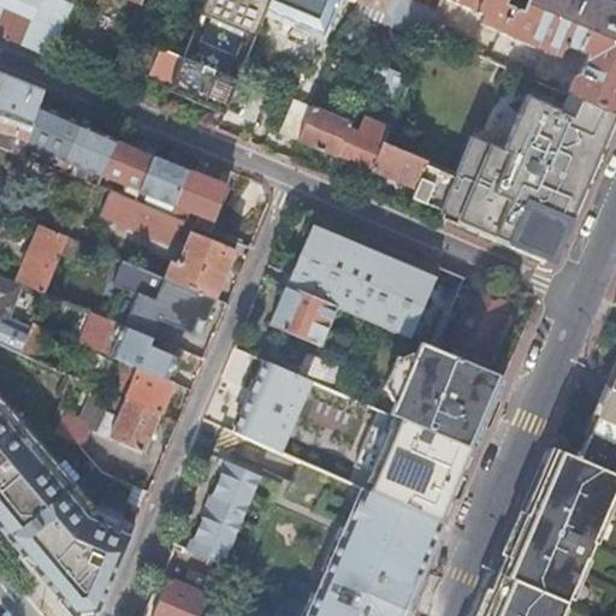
[(75,6),(77,0),(0,0),(0,36),(22,46),(52,59),(73,6),(75,6)]
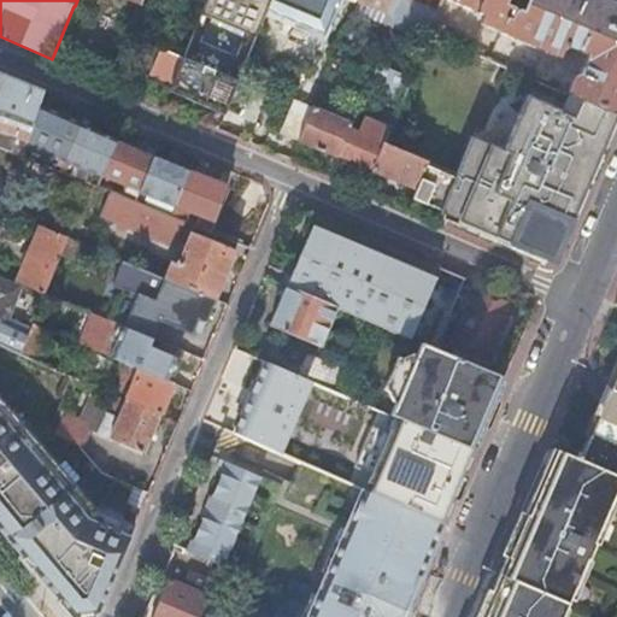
[(209,0),(203,17),(257,40),(269,11),(272,0),(209,0)]
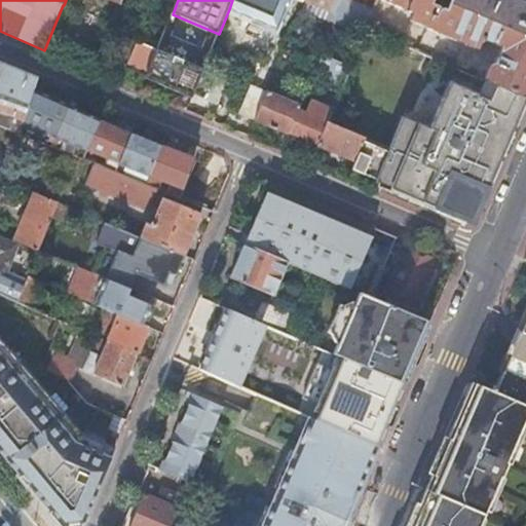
[(232,0),(229,9),(276,28),(287,0),(232,0)]
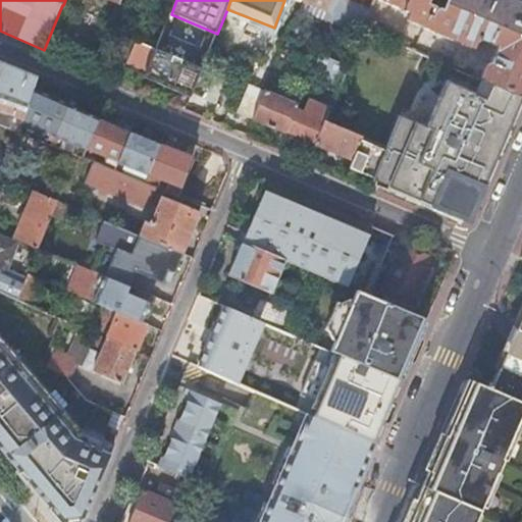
[(303,0),(303,1),(326,11),(330,0),(303,0)]
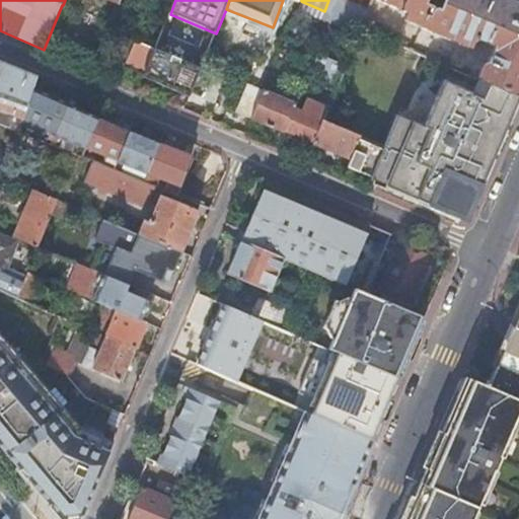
[(332,0),(330,8),(336,10),(342,0),(332,0)]
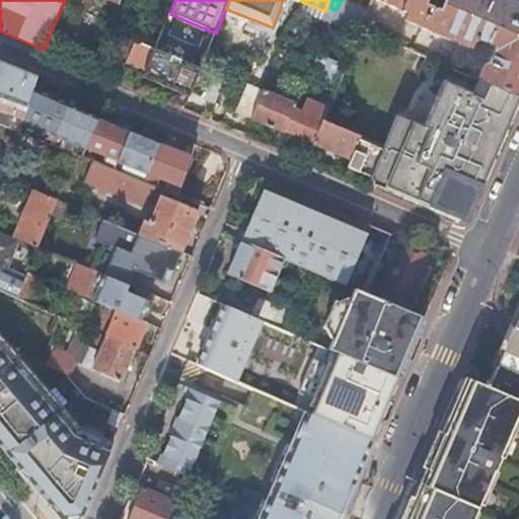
[(382,0),(409,11),(405,18),(471,47),(476,36),(497,45),(491,61),(485,63),(478,77),(518,94),(518,2),(513,0),(382,0)]
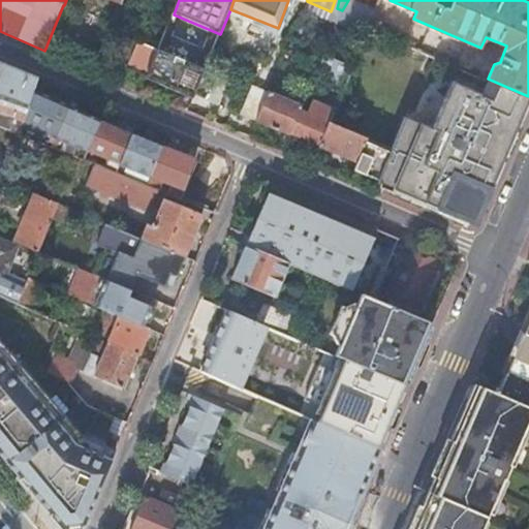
[(372,9),(355,2),(348,18),(353,20),(352,22),(365,27),(372,9)]
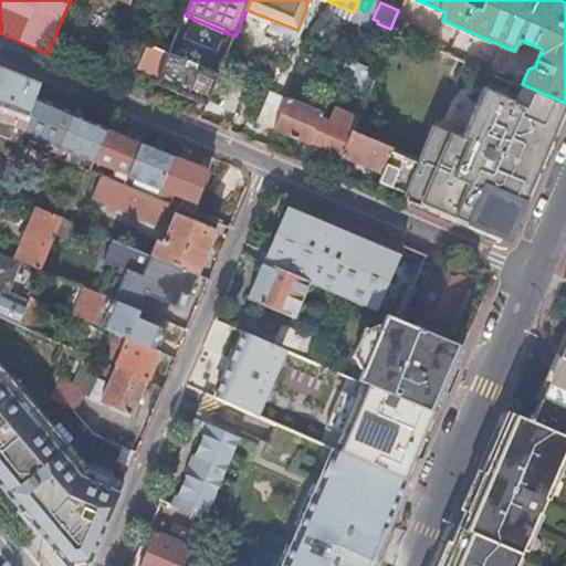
[(427,29),(400,19),(396,30),(422,40),(427,29)]
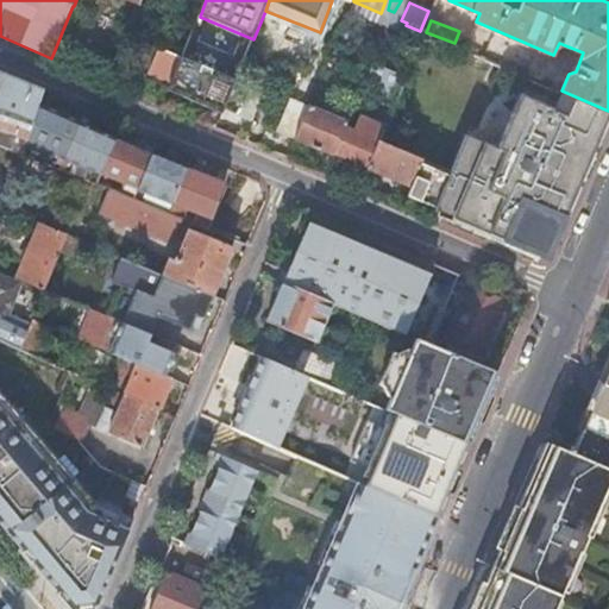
[(182,58),(237,81),(250,49),(196,26),(188,44),(182,58)]
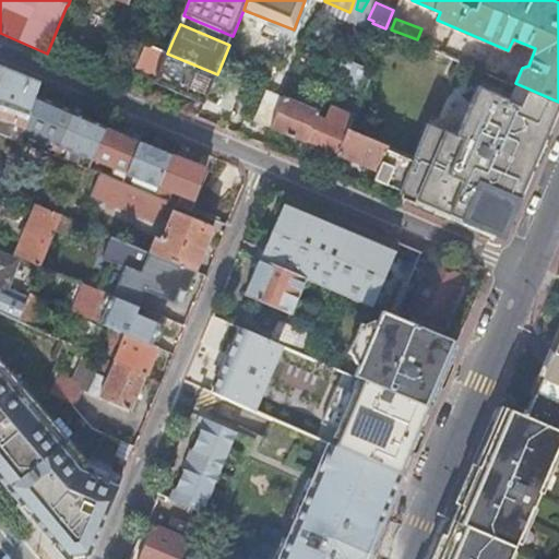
[(137,68),(157,76),(166,52),(167,54),(171,38),(152,31),(137,68)]
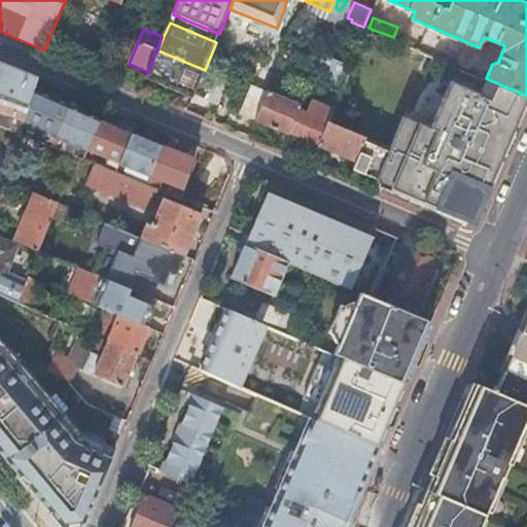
[(195,93),(205,70),(157,50),(156,49),(148,72),(183,86),(181,92),(180,93),(192,98),(195,93)]
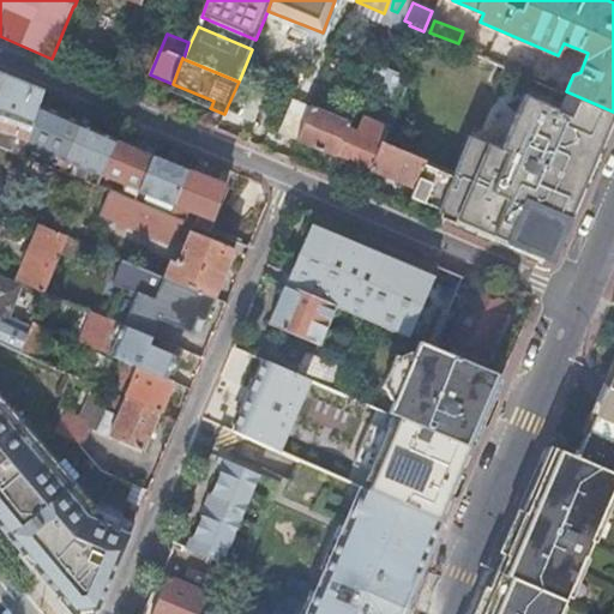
[(506,64),(505,66),(503,72),(530,84),(533,78),(535,76),(533,74),(535,68),(511,58),(509,65),(506,64)]
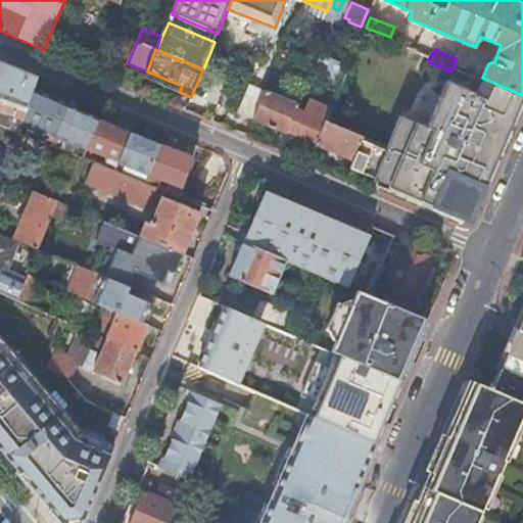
[(339,78),(345,64),(320,54),(313,73),(329,80),(331,75),(339,78)]
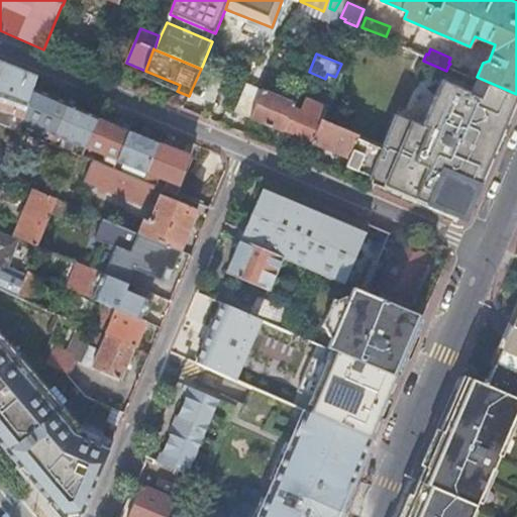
[(24,119),(32,90),(37,79),(0,63),(0,123),(11,127),(15,116),(24,119)]
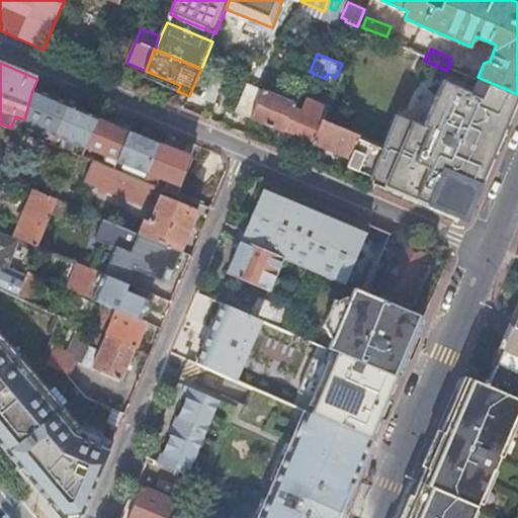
[(463,216),(467,216),(488,169),(517,98),(517,94),(478,77),(449,66),(447,71),(423,126),(397,115),(383,146),(370,177),(369,179),(448,212),(449,209),(463,216)]
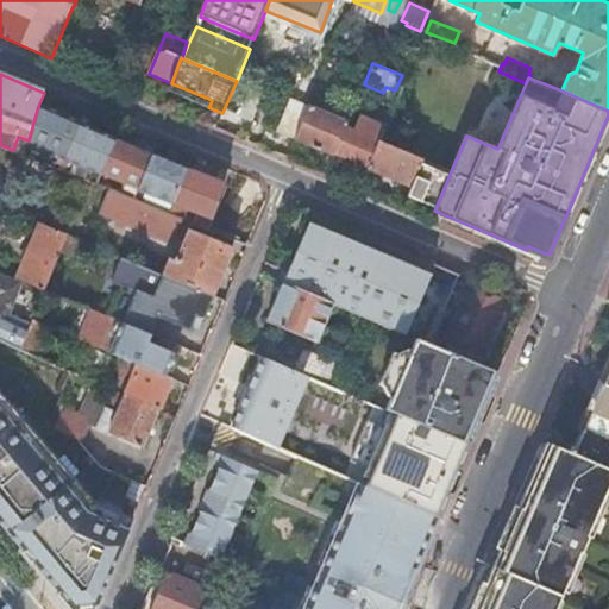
[(237,81),(225,107),(252,118),(264,92),(237,81)]
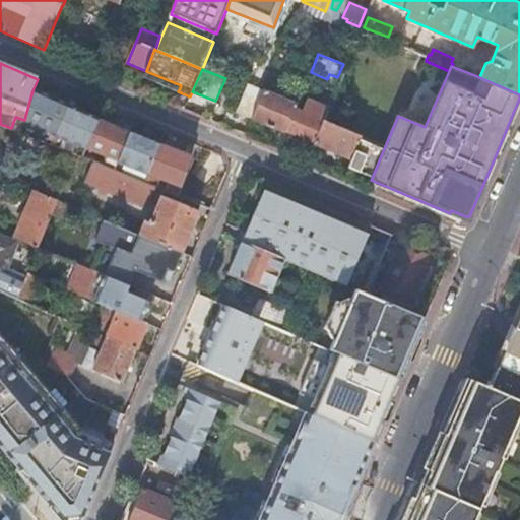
[(181,85),(146,71),(144,76),(166,85),(179,90),(181,85)]
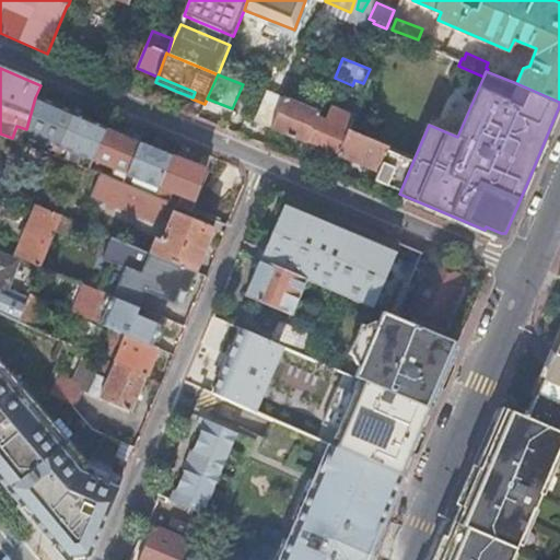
[(53,149),(57,151),(59,146),(74,113),(67,111),(35,97),(26,129),(25,131),(55,144),(53,149)]
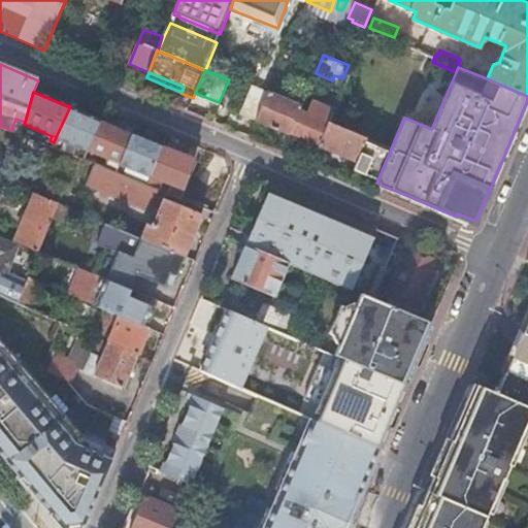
[(266,97),(257,122),(289,136),(290,133),(295,135),(319,145),(328,122),(333,110),(318,104),(312,101),(307,113),(299,109),(301,106),(268,92),(266,97)]
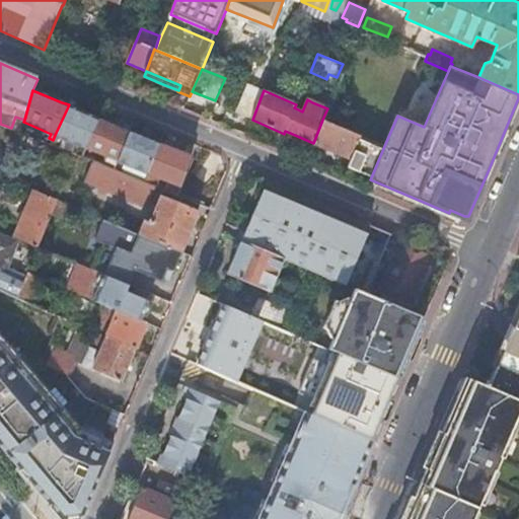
[(240,116),(252,120),(262,95),(250,91),(240,116)]
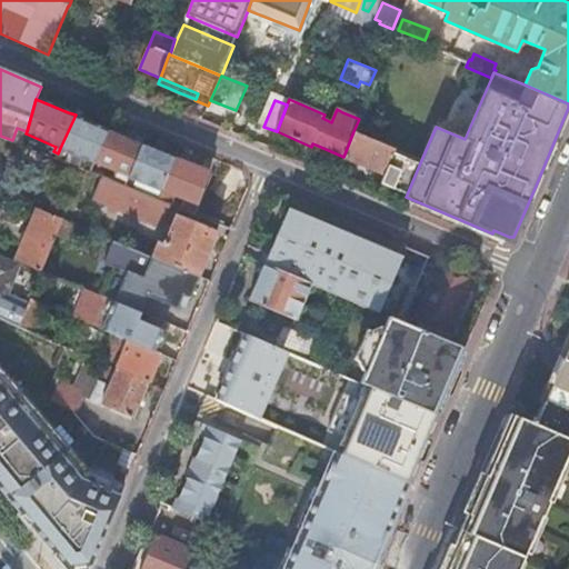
[(66,150),(95,162),(109,129),(81,118),(76,115),(60,148),(66,150)]
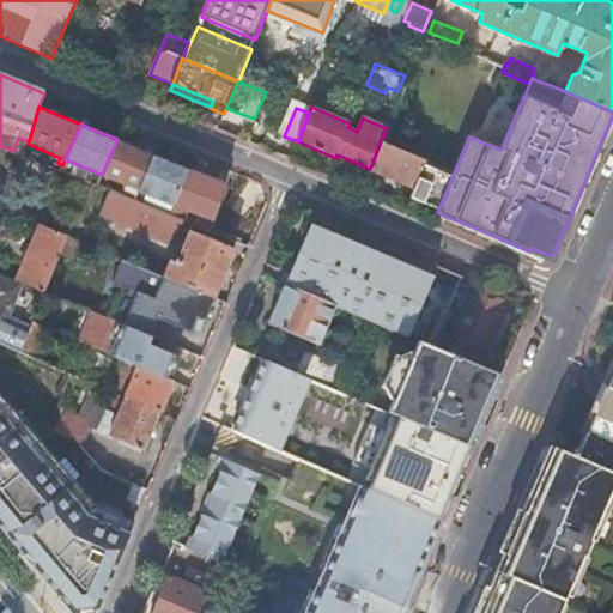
[(116,193),(135,201),(139,190),(140,189),(153,155),(146,151),(117,139),(102,175),(133,187),(129,194),(119,189),(116,193)]
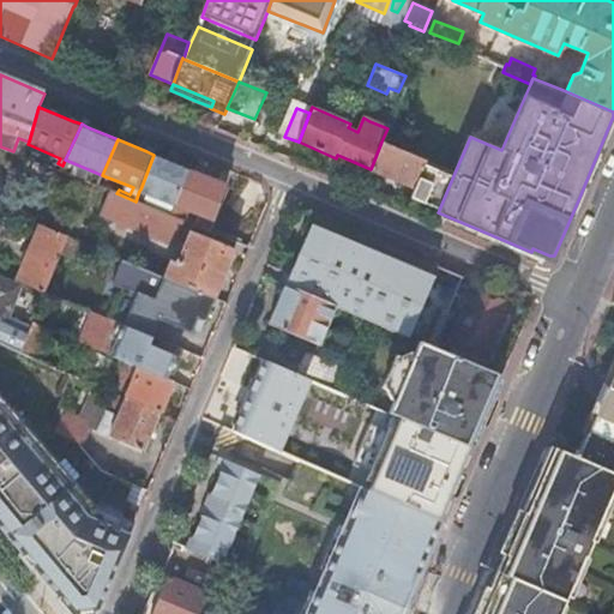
[(381,142),(371,169),(407,184),(415,187),(411,198),(439,210),(455,173),(429,162),(384,143),(381,142)]
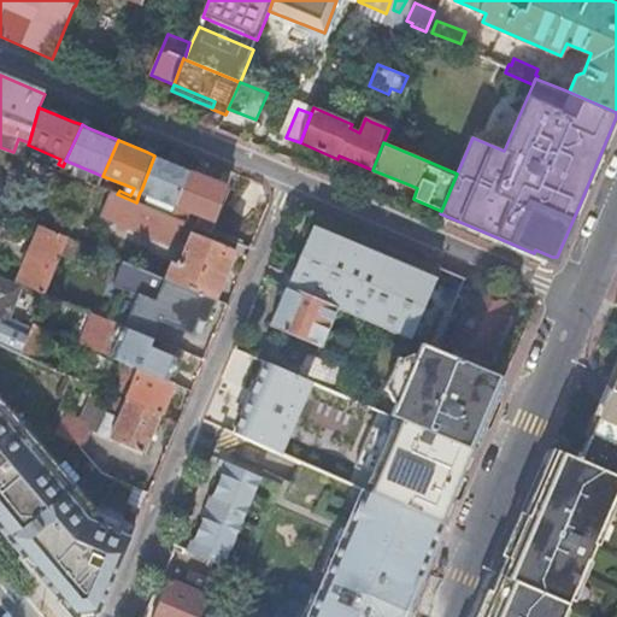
[(178,206),(192,171),(163,159),(154,156),(141,191),(178,206)]
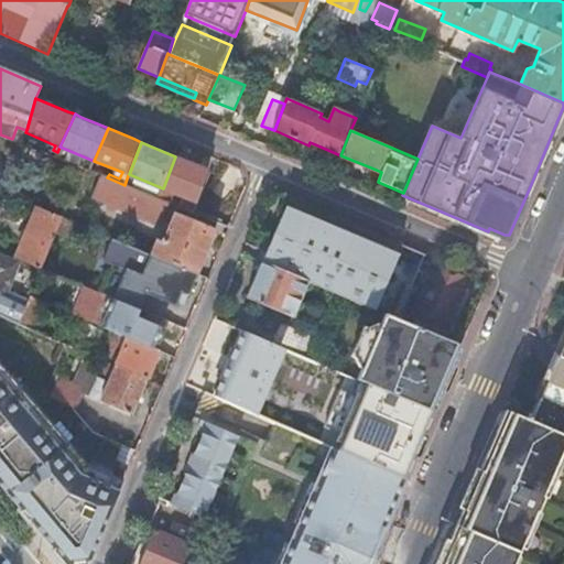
[(191,212),(192,213),(208,170),(194,164),(175,156),(163,188),(162,190),(159,198),(169,203),(171,204),(174,194),(191,201),(186,210),(191,212)]
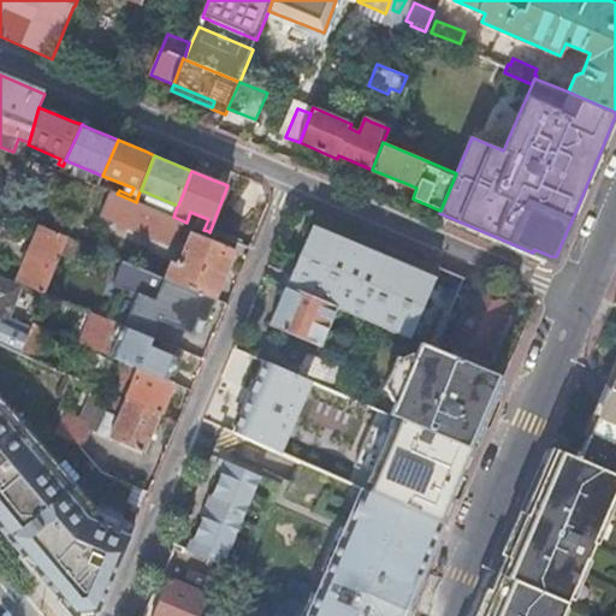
[(71,189),(87,195),(90,184),(76,178),(71,189)]
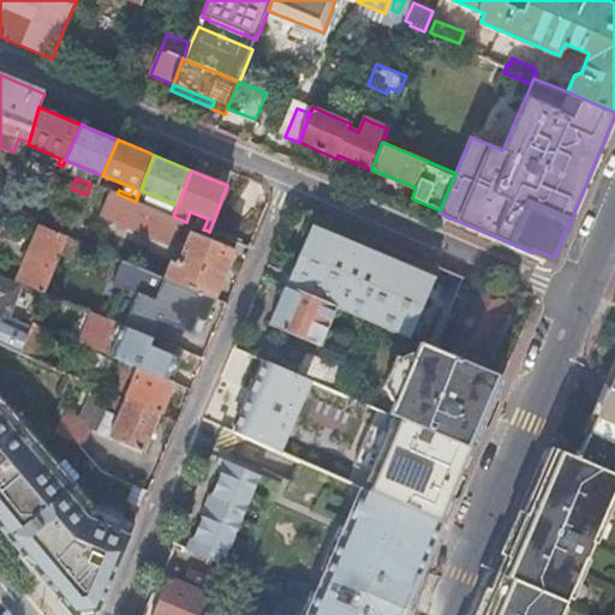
[(174,245),(184,221),(173,216),(136,202),(117,193),(111,192),(101,215),(174,245)]
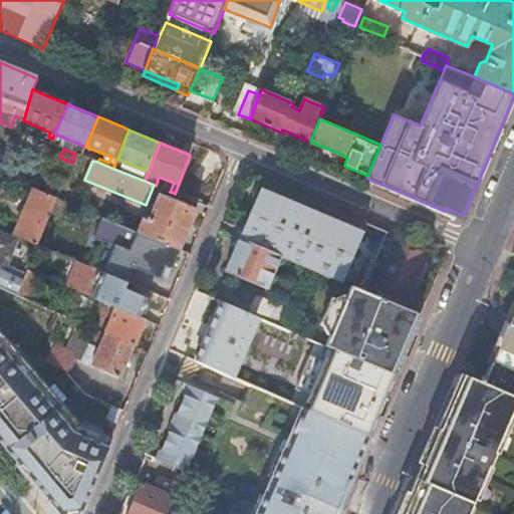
[(283,258),(304,267),(350,286),(357,289),(369,260),(374,262),(387,233),(361,222),(326,207),(293,193),(264,181),(245,226),(240,240),(281,257),(283,258)]
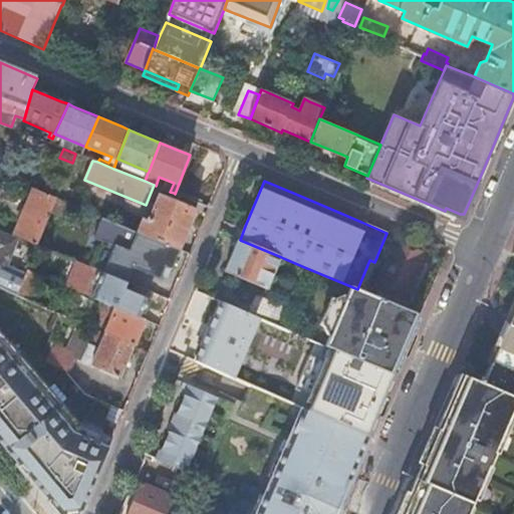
[(37,245),(52,210),(57,198),(34,189),(15,236),(37,245)]
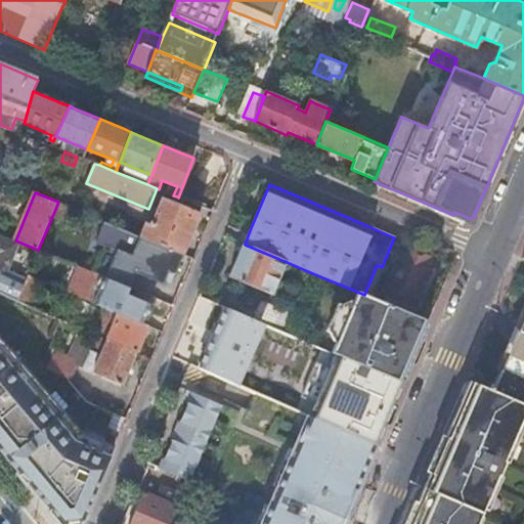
[(141,236),(184,255),(197,224),(201,213),(162,198),(153,220),(148,219),(141,236)]
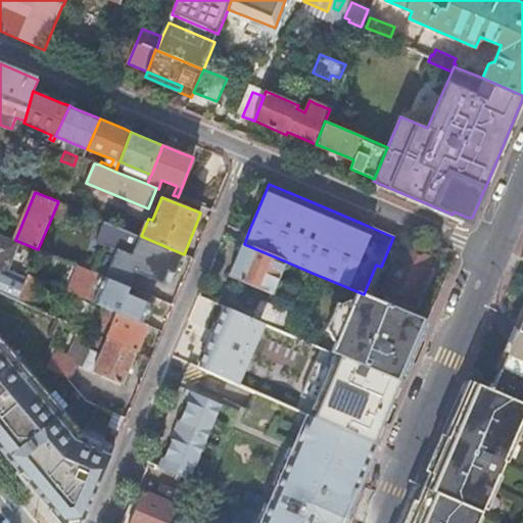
[(61,217),(67,205),(58,201),(53,214),(61,217)]
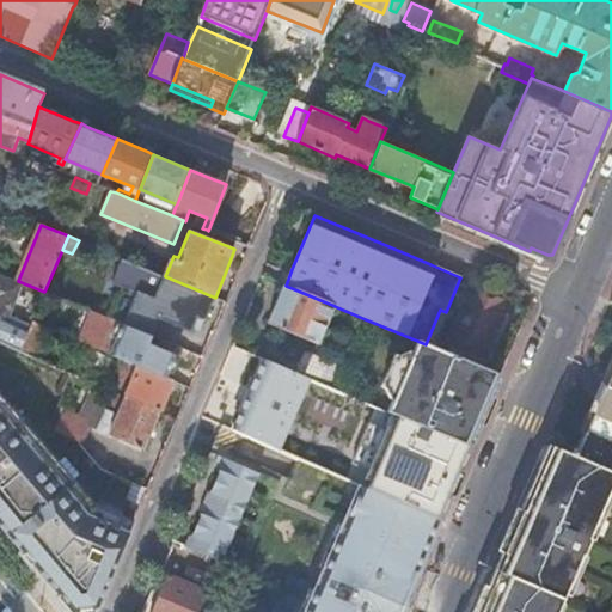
[(206,320),(215,298),(165,276),(123,259),(114,282),(128,288),(114,320),(145,332),(153,336),(161,318),(193,331),(196,322),(199,317),(206,320)]
